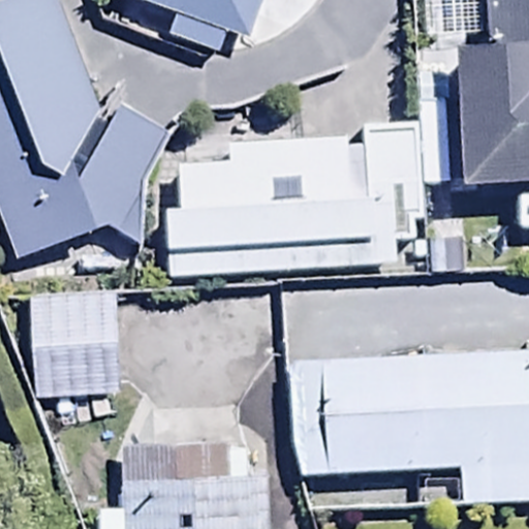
[(104,125),(58,0),(0,0),(0,49),(4,59),(0,60),(0,220),(14,258),(109,223),(138,242),(144,181),(166,132),(113,107),(104,125)]
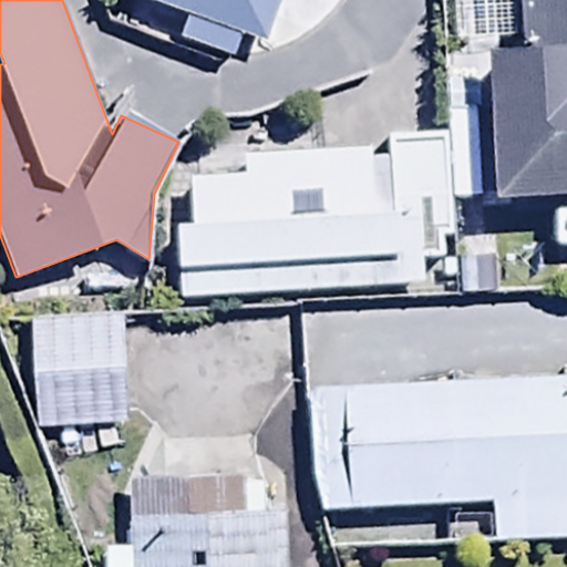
[(152,0),(187,14),(181,33),(235,55),(246,29),(264,35),(276,0),(152,0)]
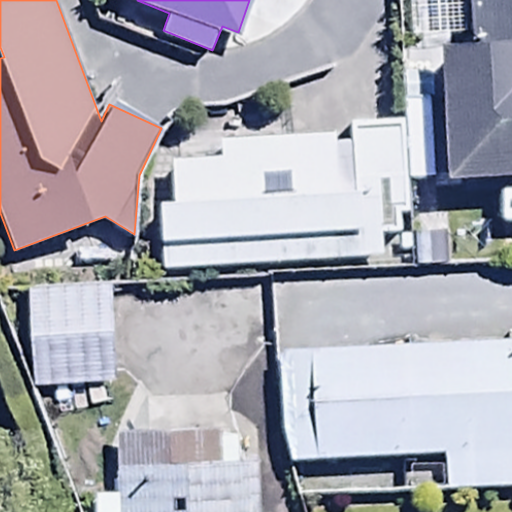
[(511,0),(464,0),(466,35),(446,36),(450,175),(511,172),(511,0)]
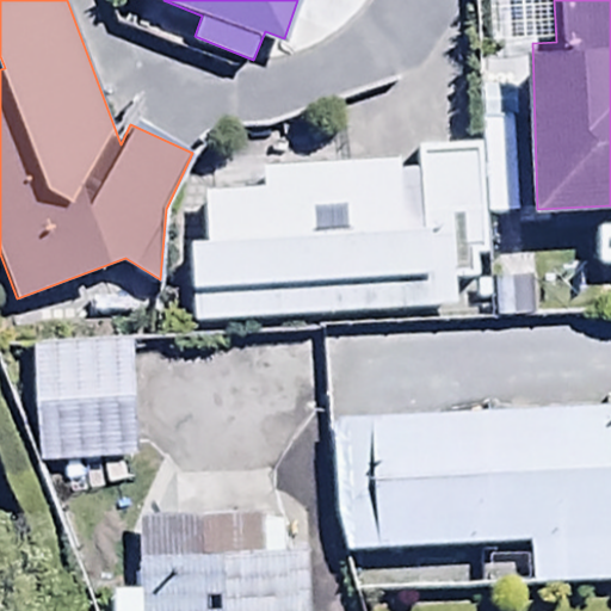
[(190,238),(193,320),(454,309),(452,277),(476,276),(476,260),(487,259),(482,144),(414,147),(415,171),(400,172),(399,158),(261,164),(263,189),(204,191),(207,238),(190,238)]
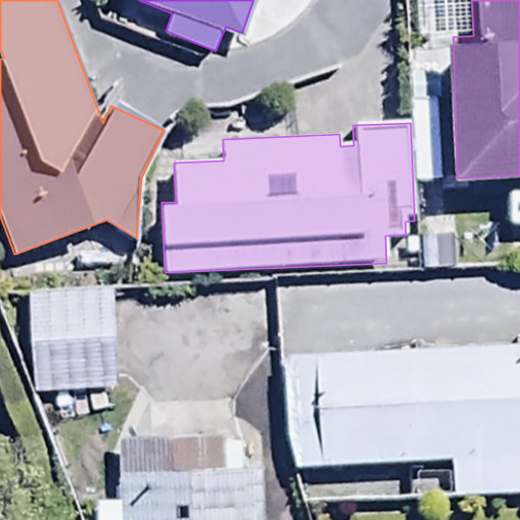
[(117,251),(26,253),(28,351),(119,350),(117,251)]
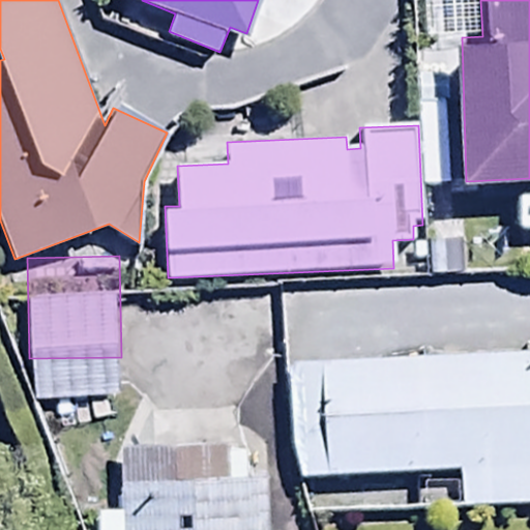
[(529,358),(284,369),(288,487),(459,480),(460,510),(529,507),(529,358)]
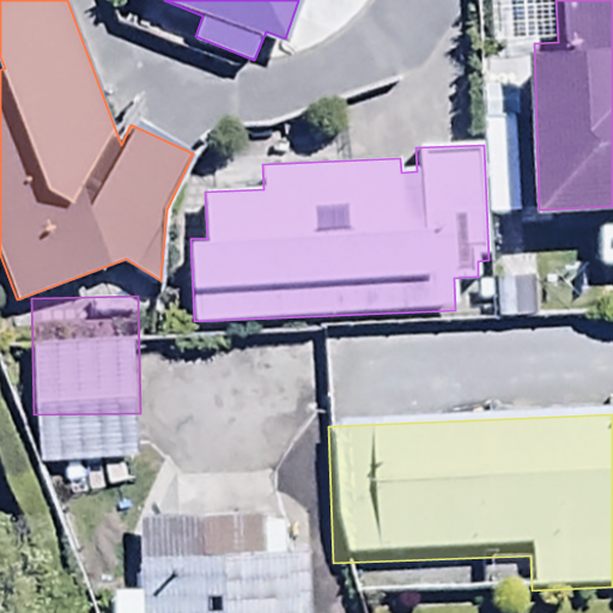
[(111,612),(314,612),(313,551),(286,551),(285,511),(271,513),(269,483),(173,486),(173,516),(137,517),(139,588),(111,589),(111,612)]
